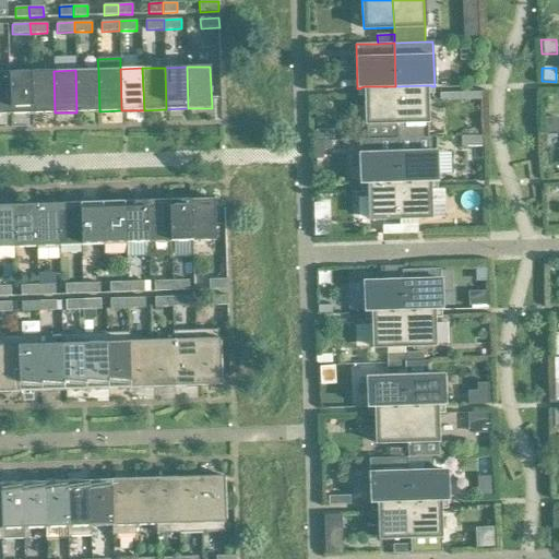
[(99,111),(98,70),(75,70),(76,113),(99,111)]
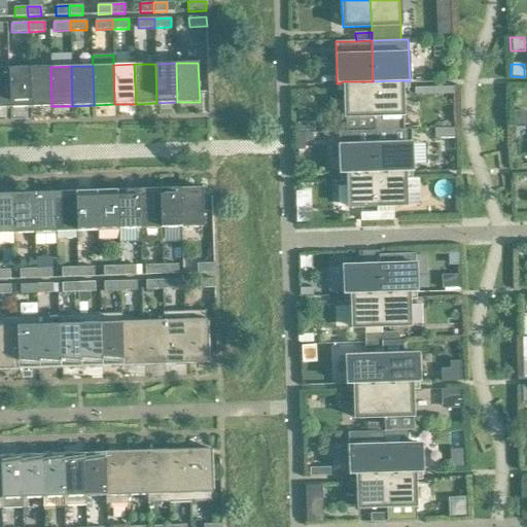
[(51,106),(50,67),(29,68),(31,107),(51,106)]
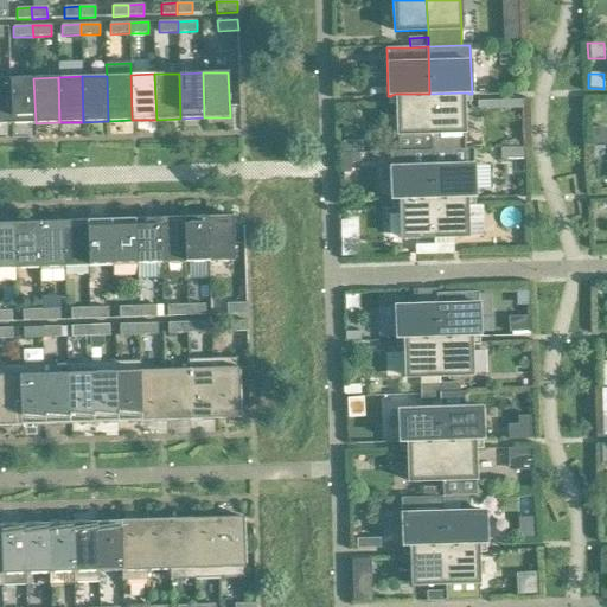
[(0,123),(11,125),(10,78),(0,78),(0,123)]
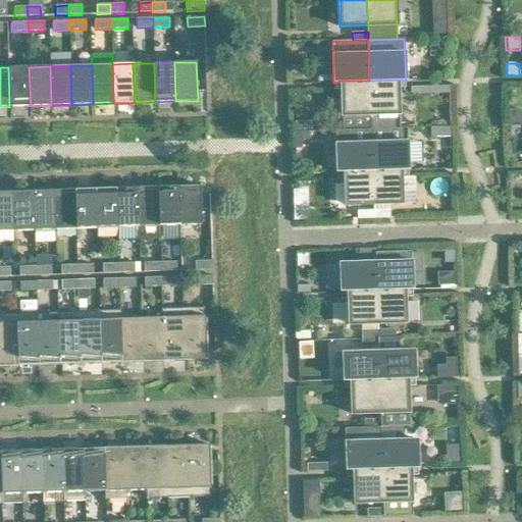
[(31,106),(29,67),(8,67),(9,107),(31,106)]
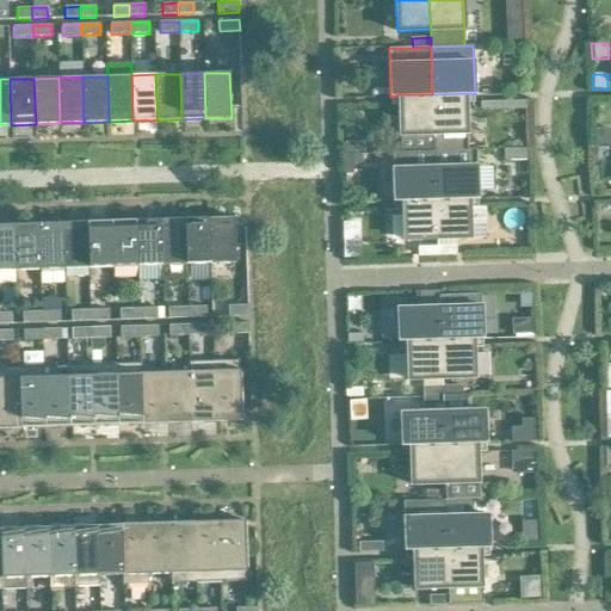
[(468,134),(467,93),(432,94),(433,135),(434,152),(476,150),(476,149),(468,149),(468,134)]
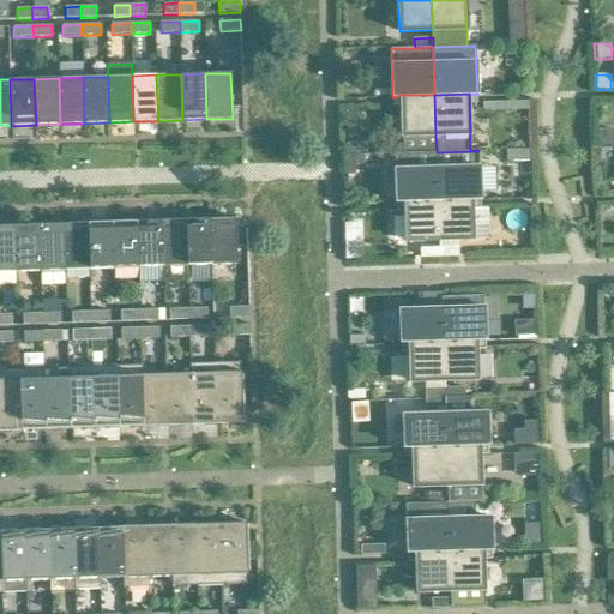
[(435,136),(434,95),(401,95),(402,137),(403,154),(437,152),(435,136)]
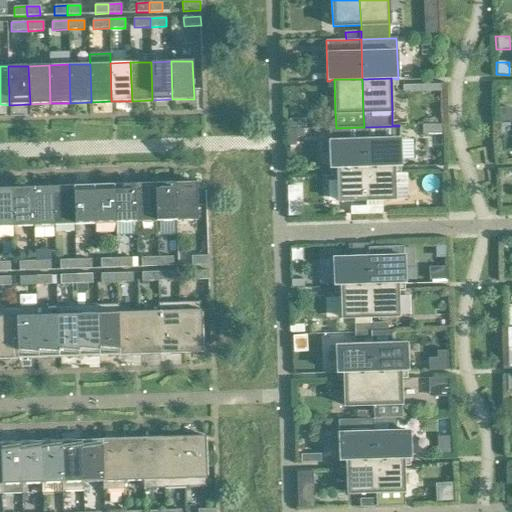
[(511,108),(499,108),(499,122),(511,121),(511,108)]
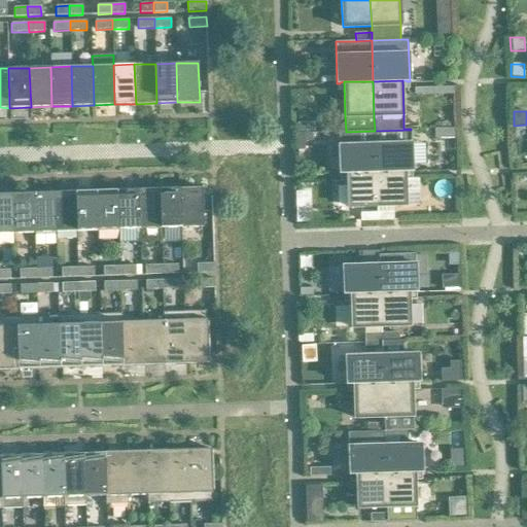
[(314,123),(299,124),(299,132),(315,131),(314,123)]
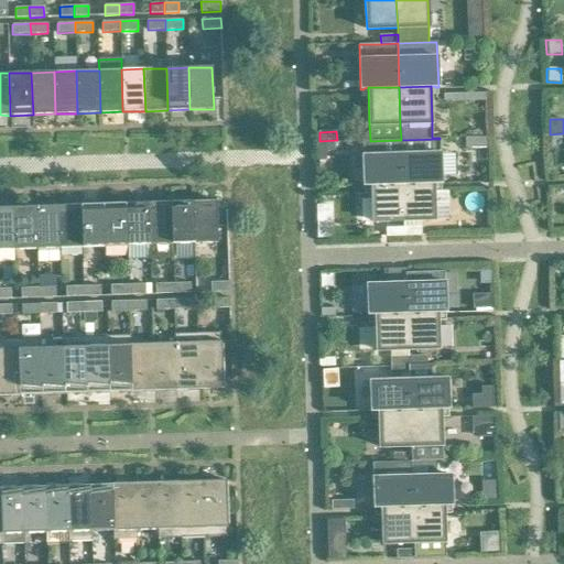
[(487,134),(466,134),(466,147),(488,145),(487,134)]
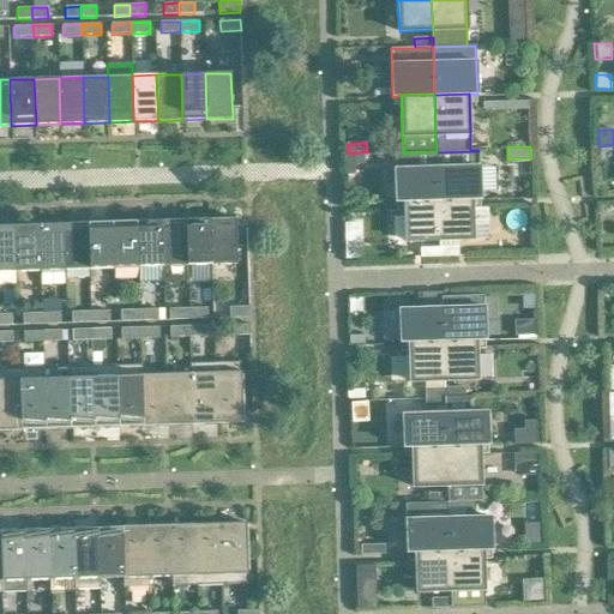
[(480,200),(480,167),(479,151),(437,152),(437,169),(438,199),(473,198),(477,198),(477,200),(480,200)]
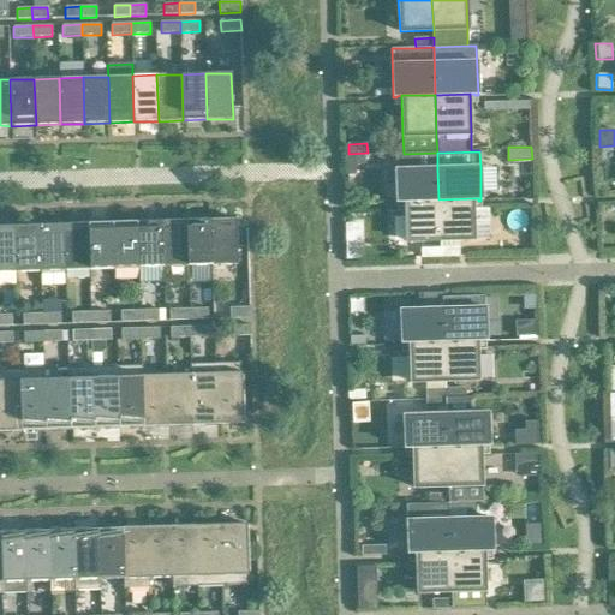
[(439,199),(437,169),(437,153),(395,154),(395,171),(396,203),(400,203),(400,201),(405,201),(439,199)]
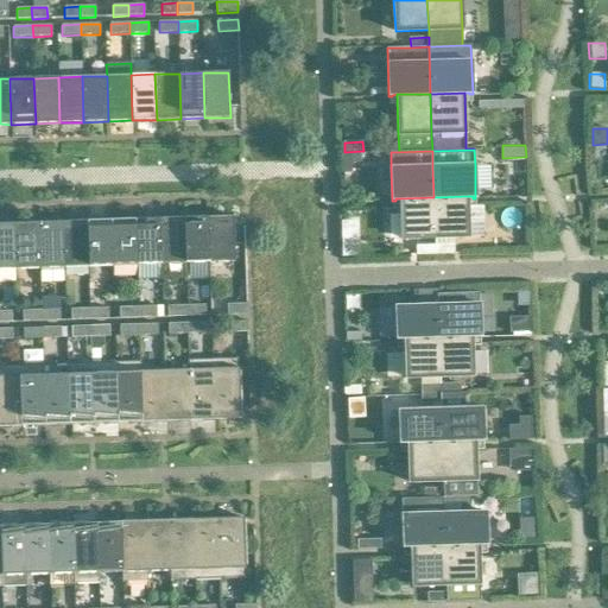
[(362,154),(341,154),(341,175),(353,175),(353,164),(362,164),(362,154)]
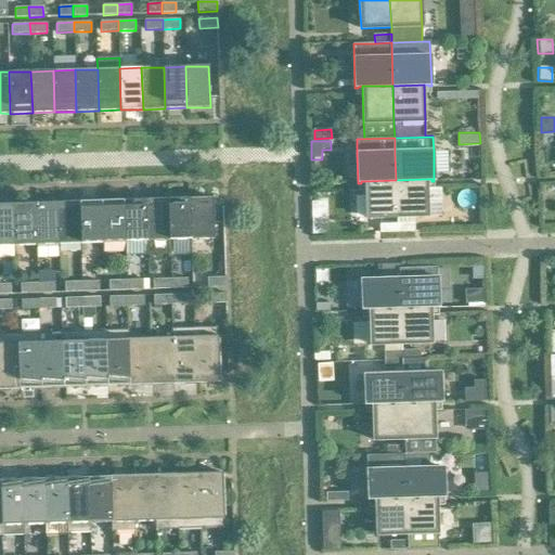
[(428,216),(427,179),(396,180),(397,217),(428,216)]
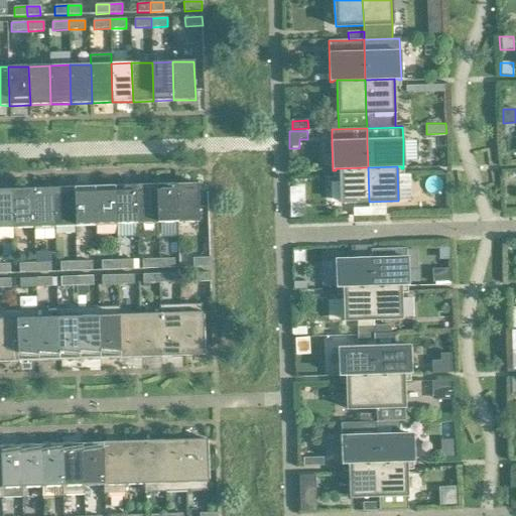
[(369,202),(368,167),(340,168),(341,203),(369,202)]
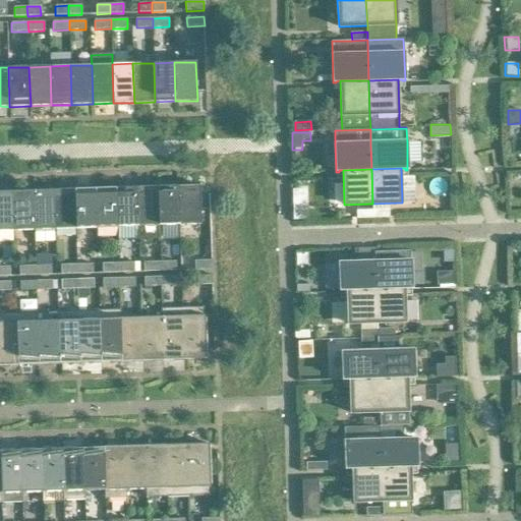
[(201,224),(199,185),(178,186),(179,225),(201,224)]
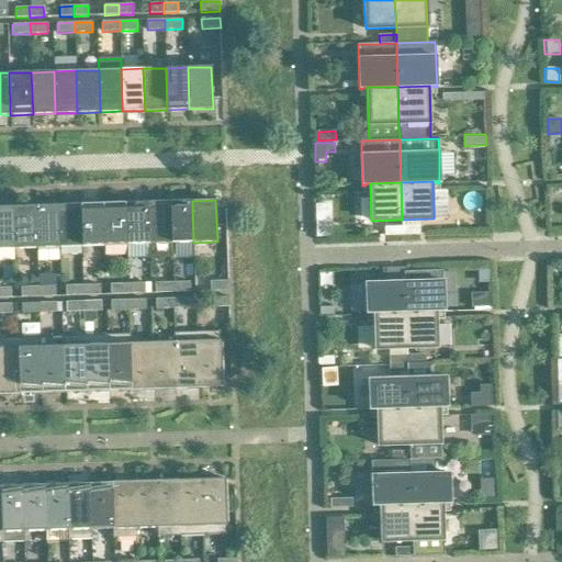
[(193,243),(192,201),(170,202),(171,244),(193,243)]
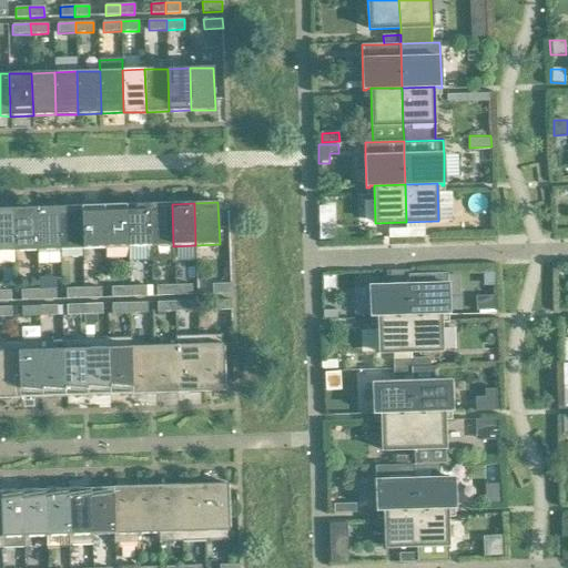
[(151,246),(149,204),(127,205),(128,247),(151,246)]
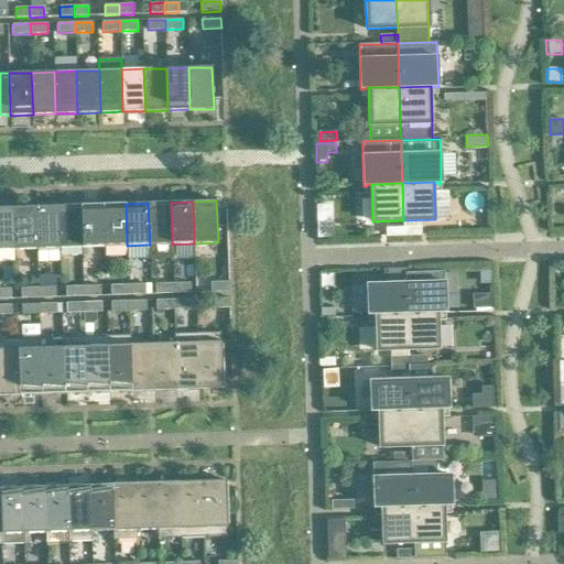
[(172,245),(171,203),(148,203),(150,245),(172,245)]
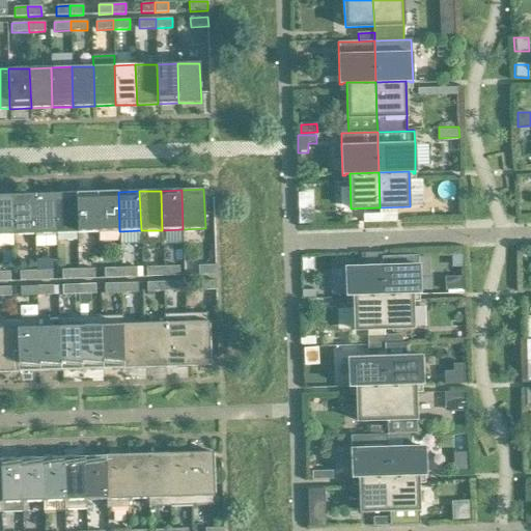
[(119,231),(118,192),(98,193),(99,232),(119,231)]
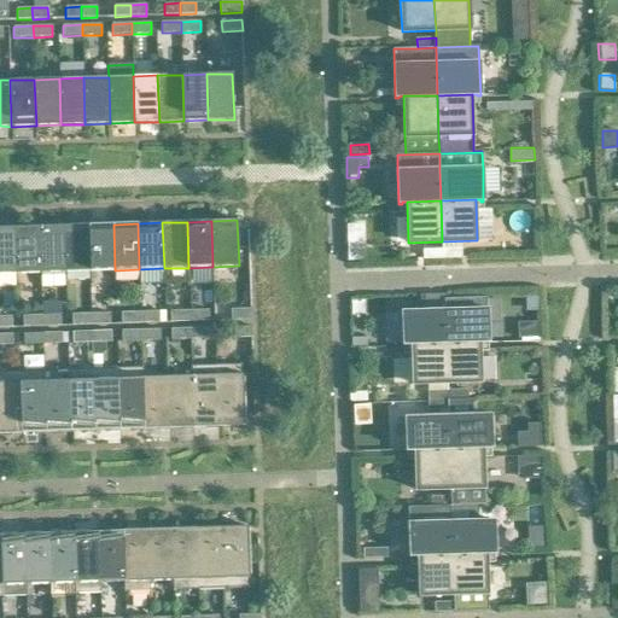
[(89,270),(88,225),(64,226),(65,272),(89,270)]
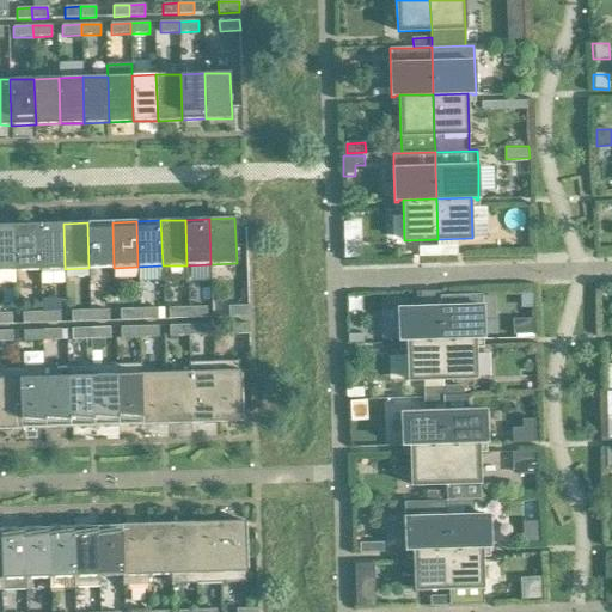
[(114,268),(112,222),(87,222),(89,268),(114,268)]
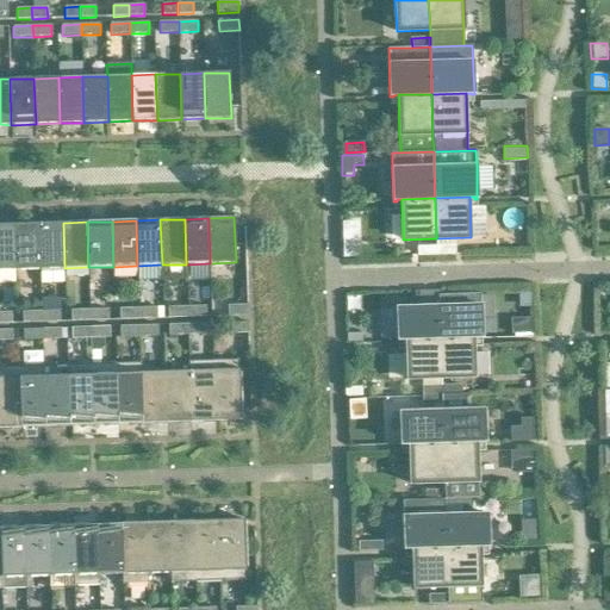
[(64,268),(63,223),(38,224),(41,269),(64,268)]
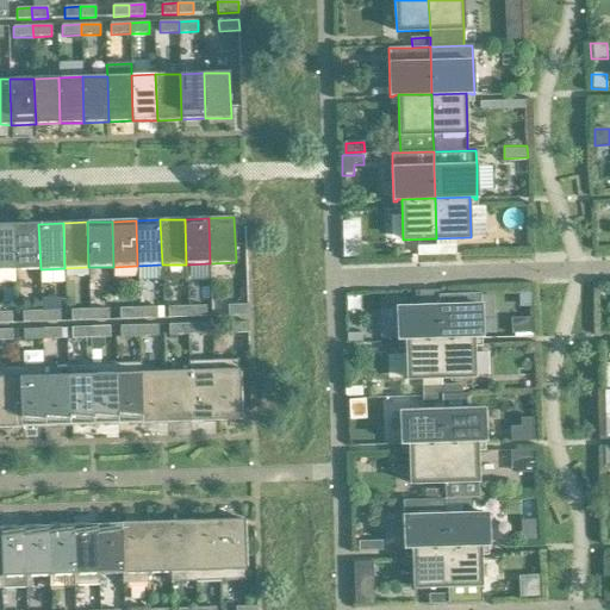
[(0,269),(16,269),(14,224),(0,224),(0,269)]
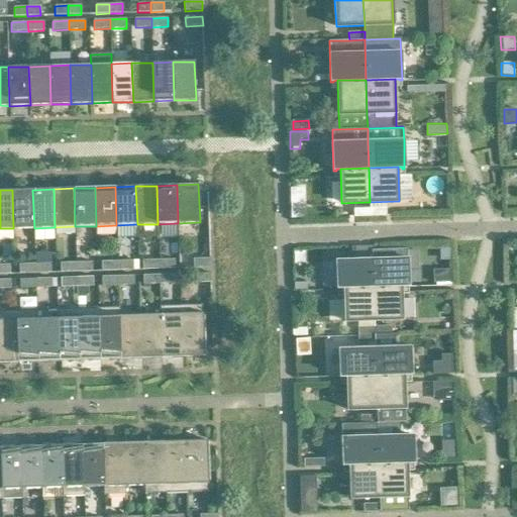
[(34,228),(32,190),(12,190),(13,228),(34,228)]
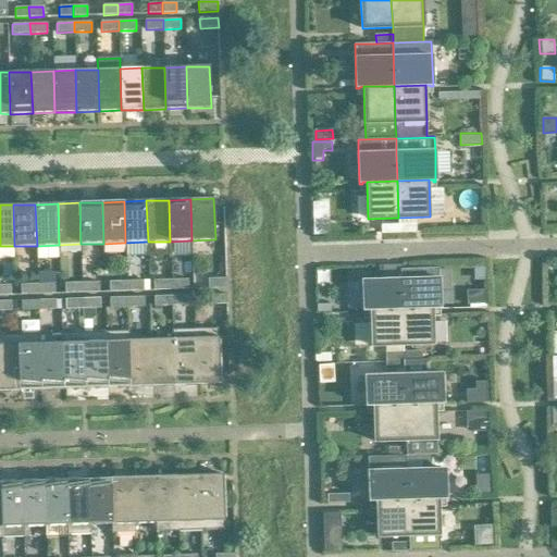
[(329,219),(313,220),(313,236),(330,235),(329,219)]
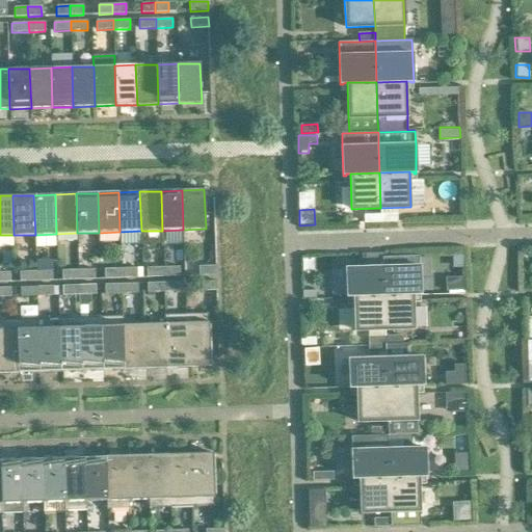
[(381,222),(381,214),(365,215),(365,223),(381,222)]
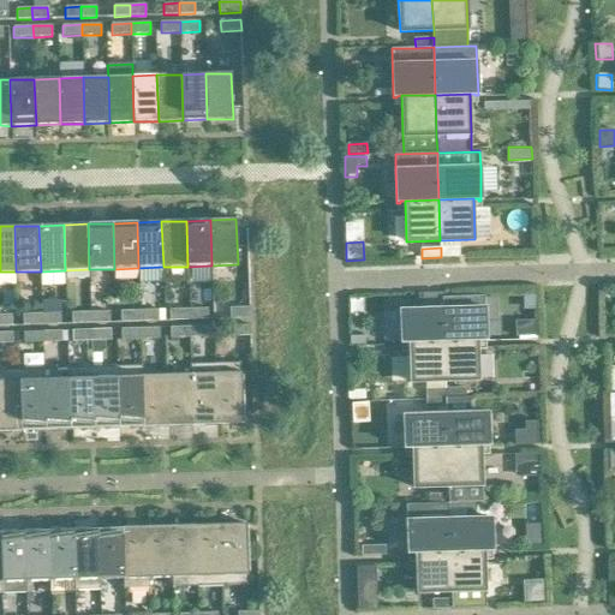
[(460,257),(460,248),(441,248),(441,257),(460,257)]
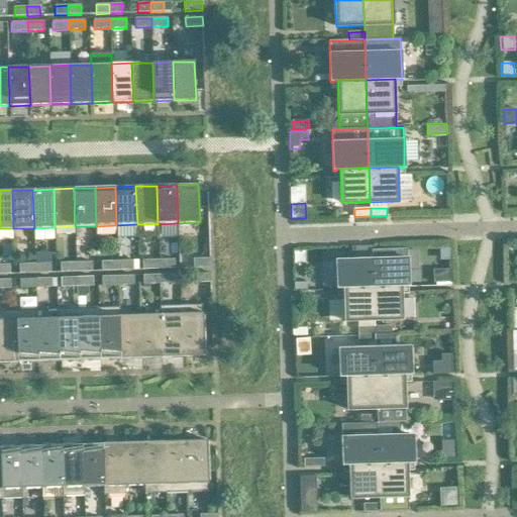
[(372,250),(372,261),(373,286),(401,285),(405,285),(405,287),(408,287),(407,260),(407,249),(372,250)]
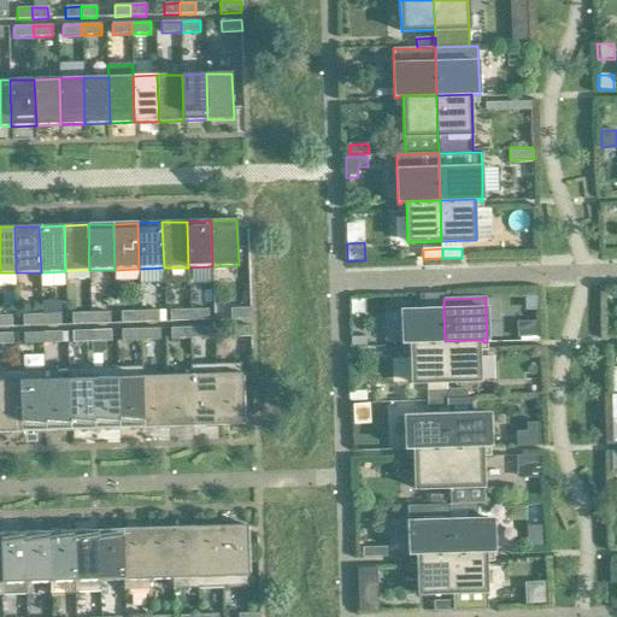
[(251,319),(251,309),(230,309),(230,321),(251,319)]
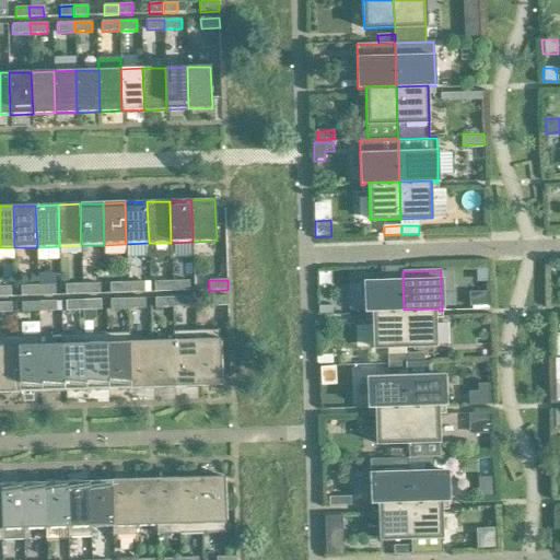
[(172,292),(172,281),(154,282),(154,292),(172,292)]
